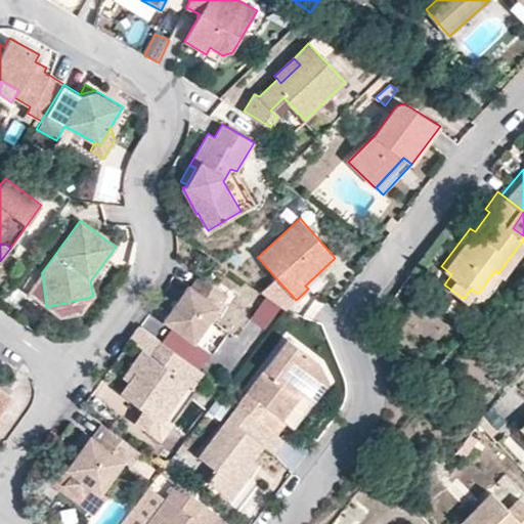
[(424,274),(415,269),(409,277),(419,284),(424,274)]
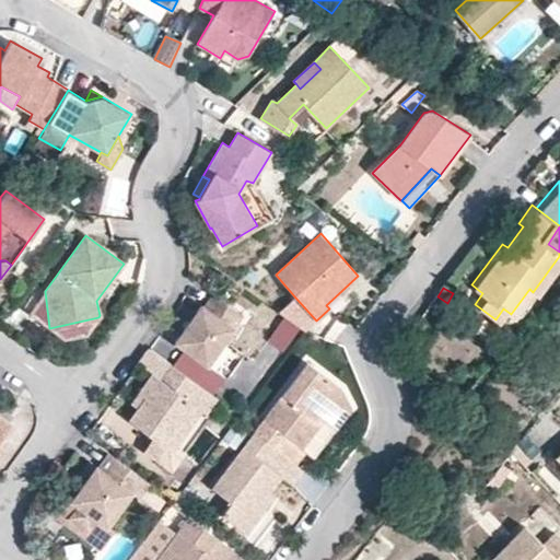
[(515,316),(533,292),(529,289),(511,314),(503,308),(496,319),(515,316)]
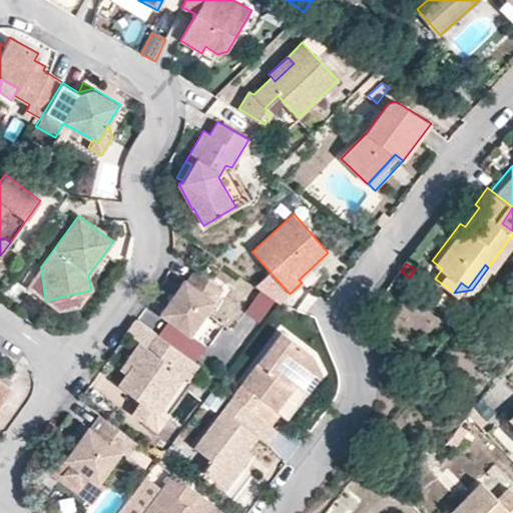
[(223,288),(195,268),(186,281),(184,279),(159,313),(167,319),(189,335),(223,288)]
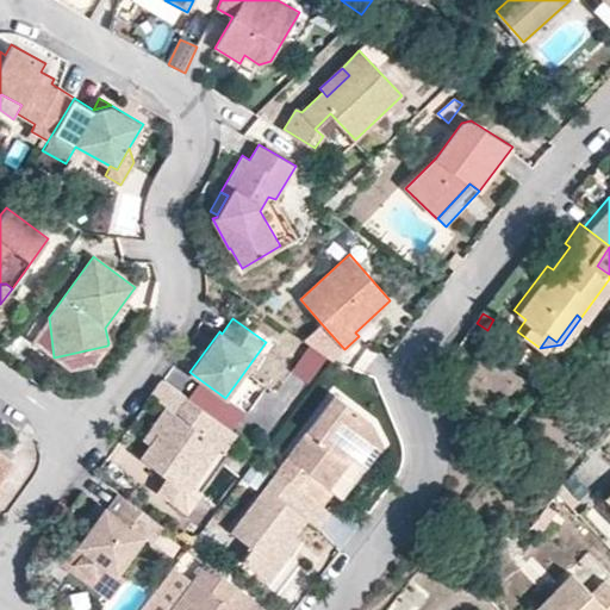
[(322,324),(304,340),(307,342),(325,354),(334,360),(344,349),(322,324)]
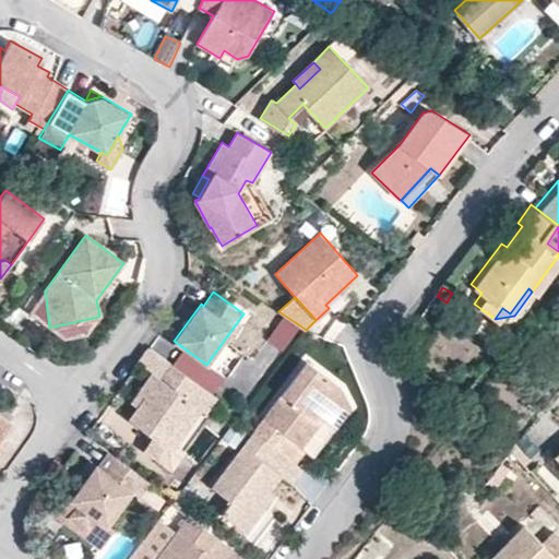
[(298,324),(282,313),(270,332),(285,343),(298,324)]
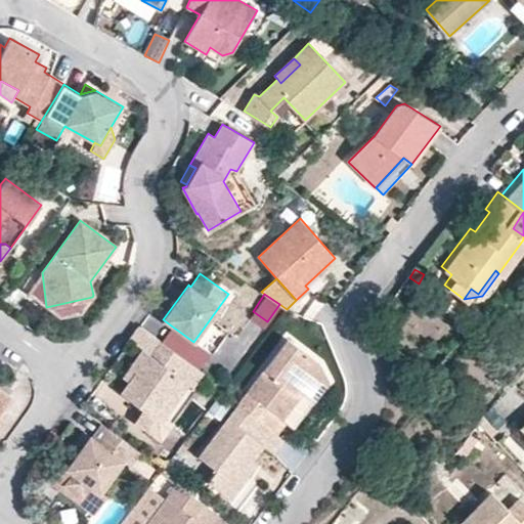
[(193,342),(171,325),(160,341),(185,358),(198,367),(209,352),(193,342)]
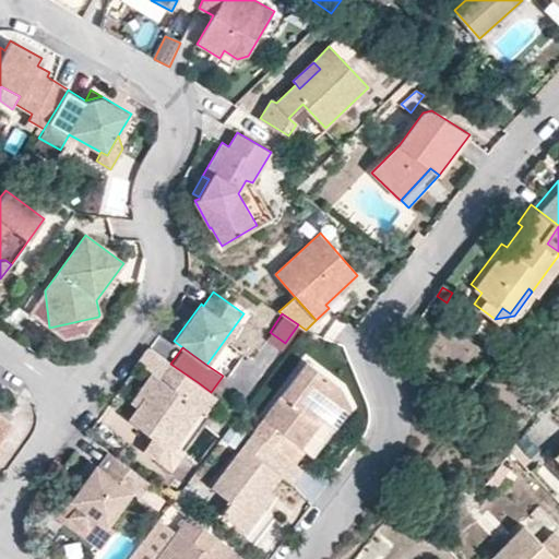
[(149,348),(139,363),(151,372),(159,378),(170,364),(149,348)]
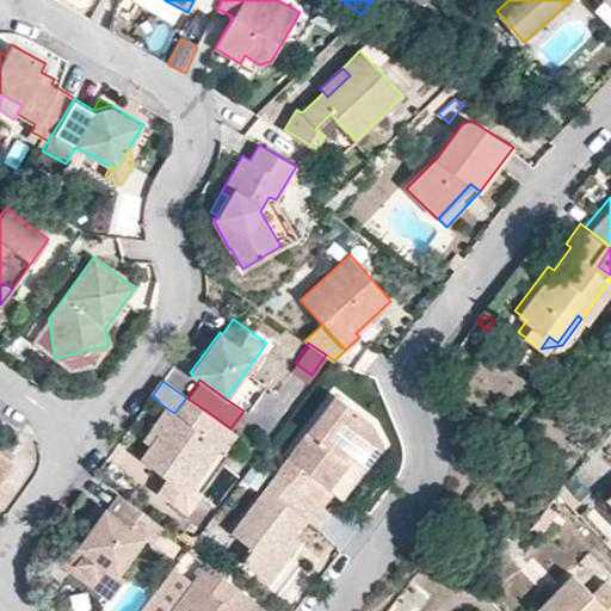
[(374,425),(335,395),(277,471),(323,506),(334,491),(331,488),(352,458),(366,469),(384,445),(374,425)]
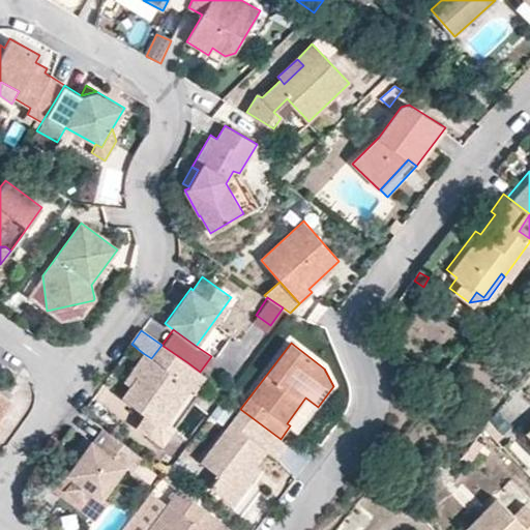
[(187,362),(162,345),(151,358),(138,378),(136,376),(121,396),(141,411),(163,428),(192,387),(177,377),(187,362)]
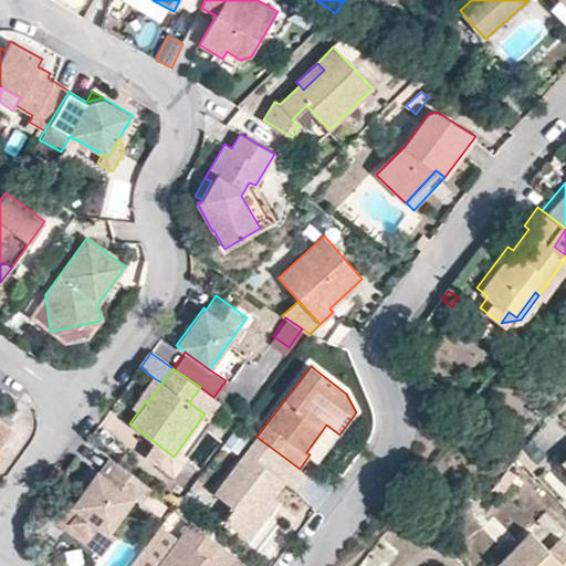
[(161,383),(153,377),(138,396),(145,401),(147,404),(161,383)]
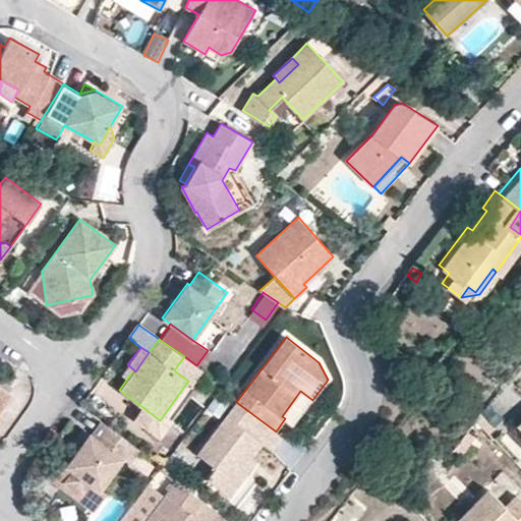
[(174,370),(188,381),(198,367),(196,365),(184,356),(174,370)]
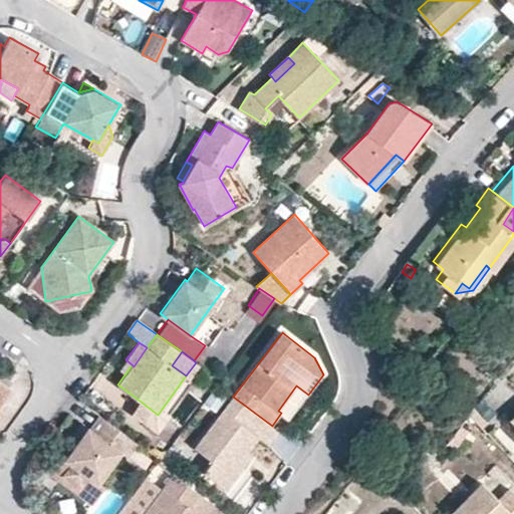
[(0,402),(10,389),(0,380),(0,402)]
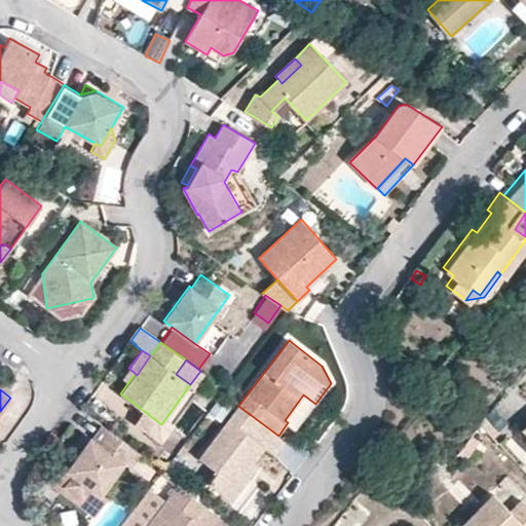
[(278,436),(238,406),(198,458),(217,472),(208,482),(232,500),(260,465),(255,461),(251,458),(260,446),(265,449),(275,456),(287,443),(278,436)]
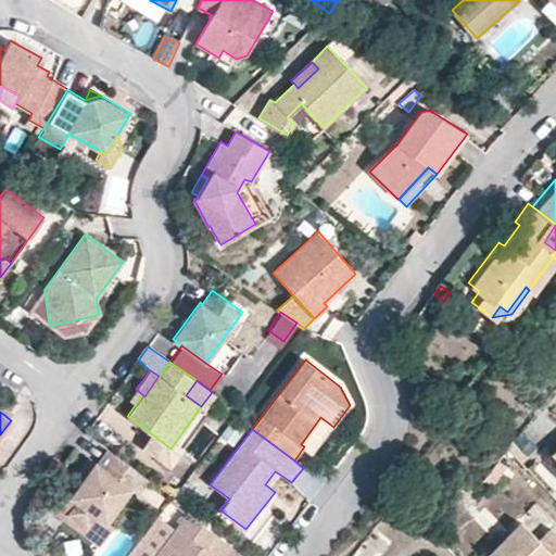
[(171,449),(148,431),(135,449),(164,469),(176,453),(171,449)]
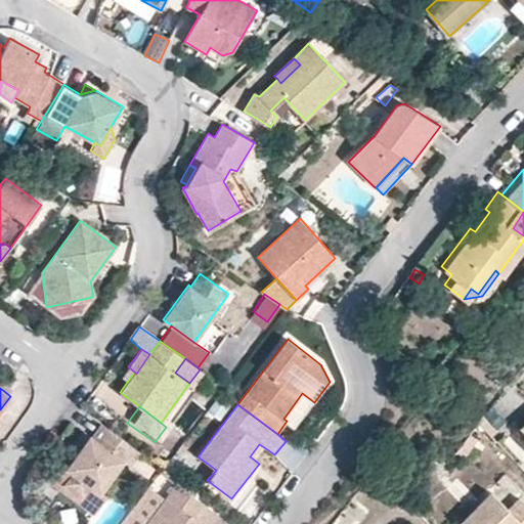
[(139,451),(100,423),(91,435),(83,431),(59,464),(72,473),(64,483),(82,496),(89,485),(99,492),(123,460),(130,465),(139,451)]
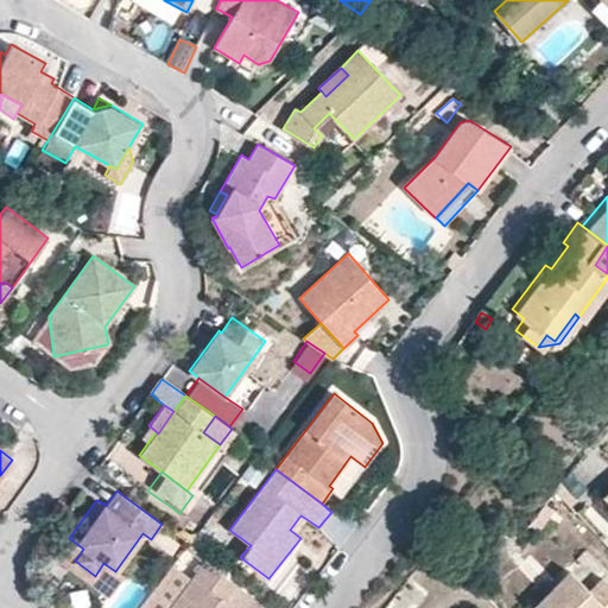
[(306,519),(301,515),(290,530),(295,533),(306,519)]
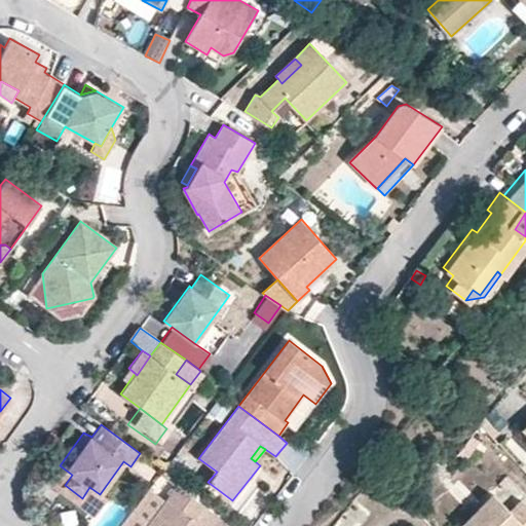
[(100,494),(89,487),(82,498),(65,485),(72,475),(60,465),(46,482),(95,516),(106,499),(100,494)]
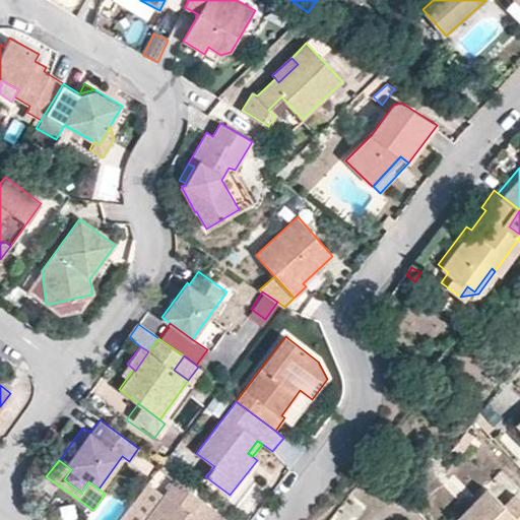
[(202,501),(175,479),(144,519),(201,519),(193,514),(202,501)]
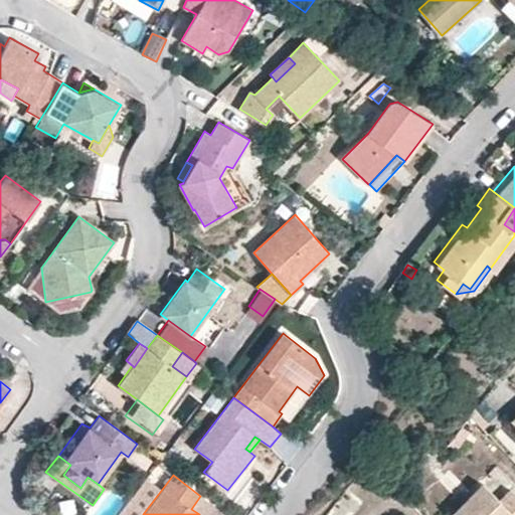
[(143,514),(163,488),(148,477),(118,514),(143,514)]
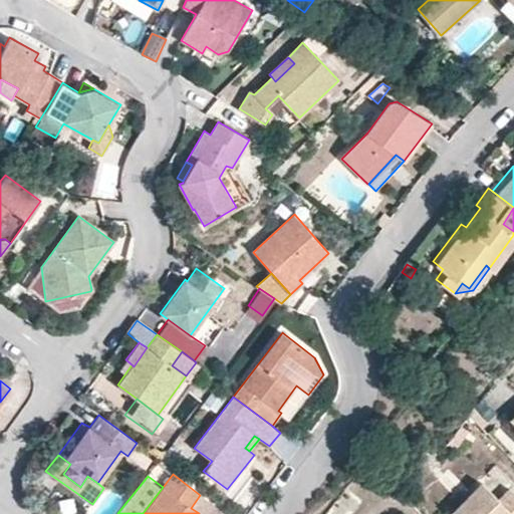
[(498,500),(478,479),(456,500),(460,504),(449,513),(513,513),(513,494),(509,490),(498,500)]
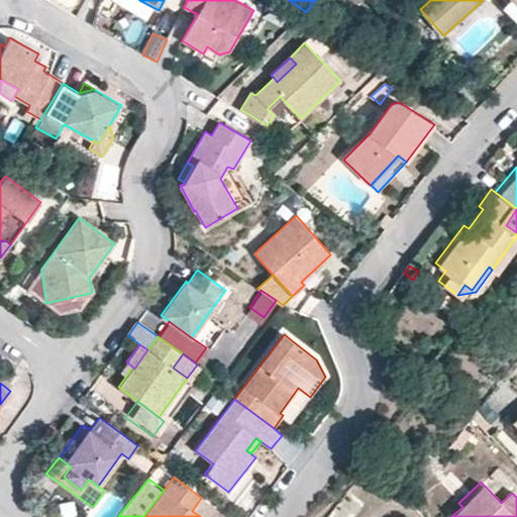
[(201,516),(211,505),(201,498),(192,511),(200,516),(201,516)]
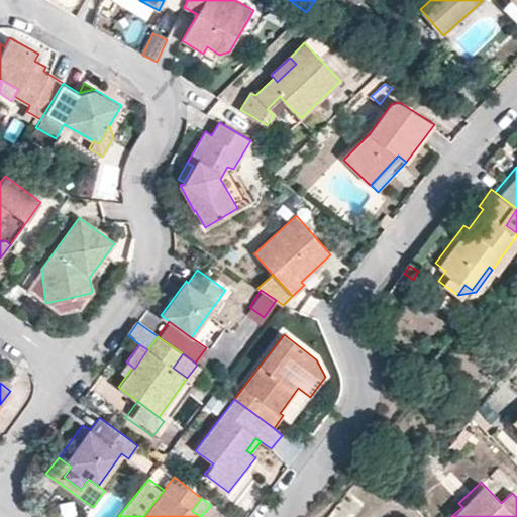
[(451,516),(462,507),(458,503),(447,513),(451,516)]
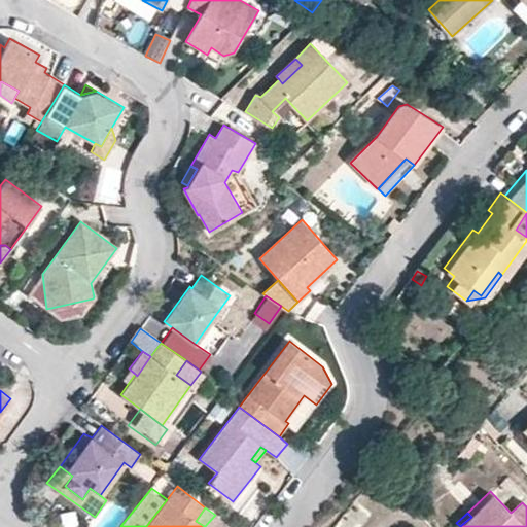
[(222,526),(225,523),(215,515),(205,526),(222,526)]
